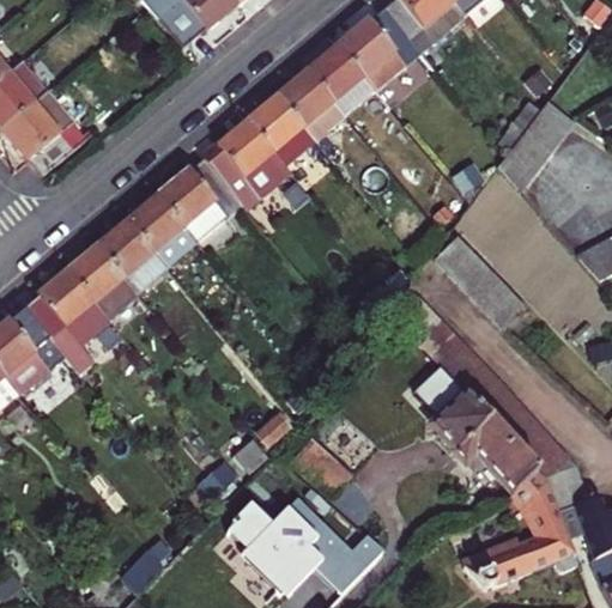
[(206,29),(207,30),(238,4),(235,0),(152,0),(147,5),(183,48),(206,29)]
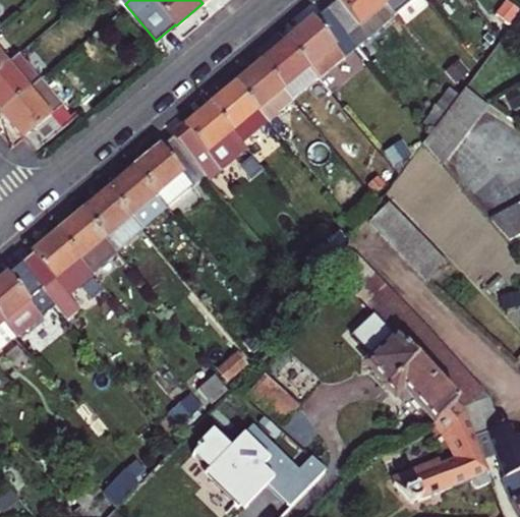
[(326,8),(356,45),(395,13),(384,0),(335,0),(326,8)]
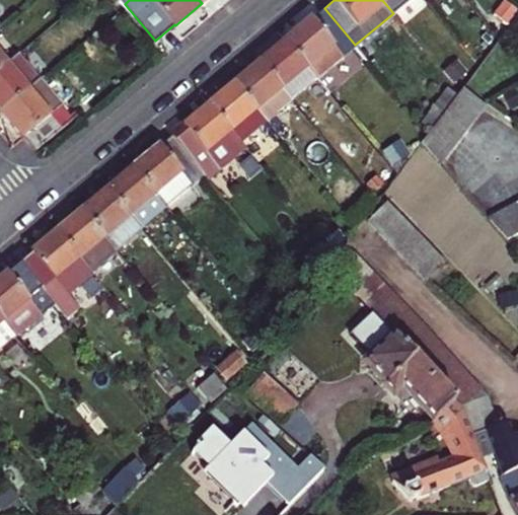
[(382,0),(393,13),(409,0),(382,0)]
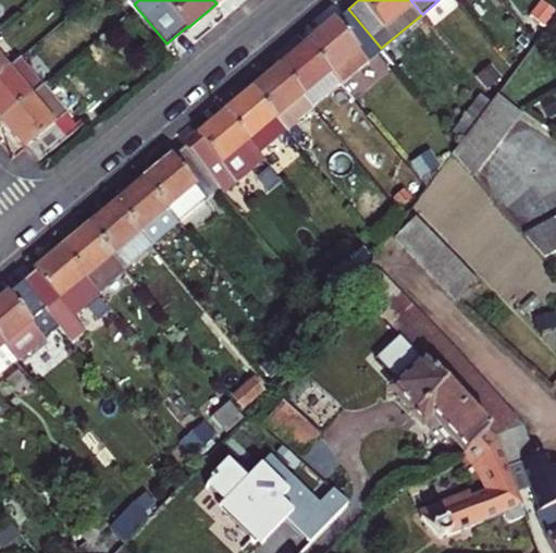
[(540,31),(555,11),(555,9),(544,0),(542,0),(526,20),(540,31)]
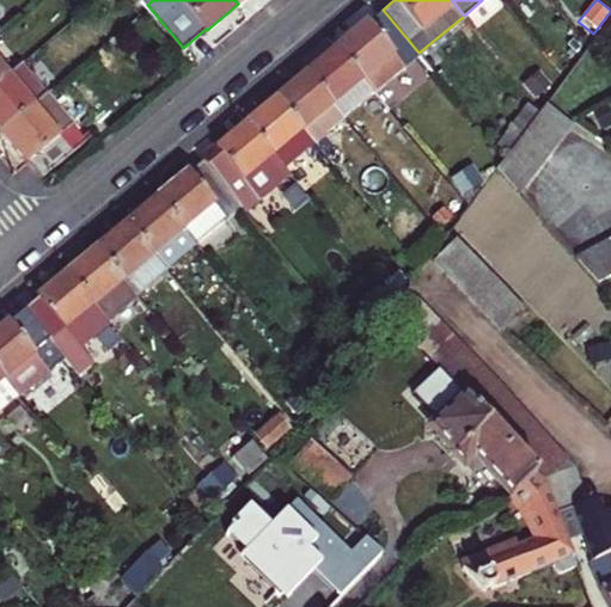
[(362,75),(374,91),(419,53),(383,10),(368,20),(367,19),(336,46),(362,75)]
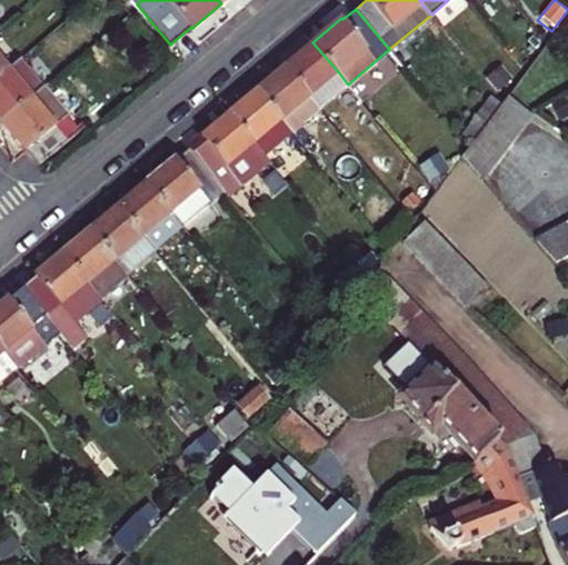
[(337,70),(312,42),(285,66),(309,95),(337,70)]
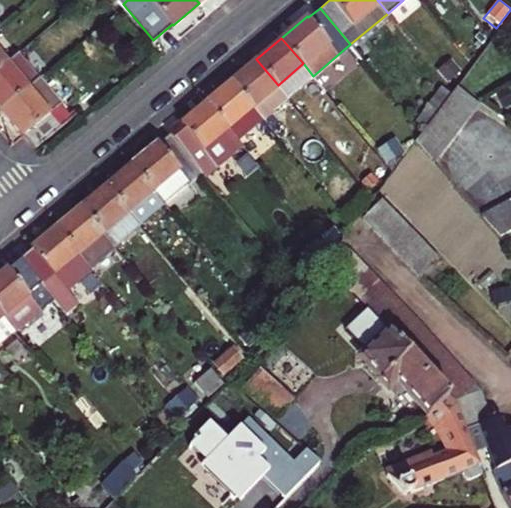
[(6,62),(0,67),(0,106),(2,108),(39,77),(18,52),(6,62)]
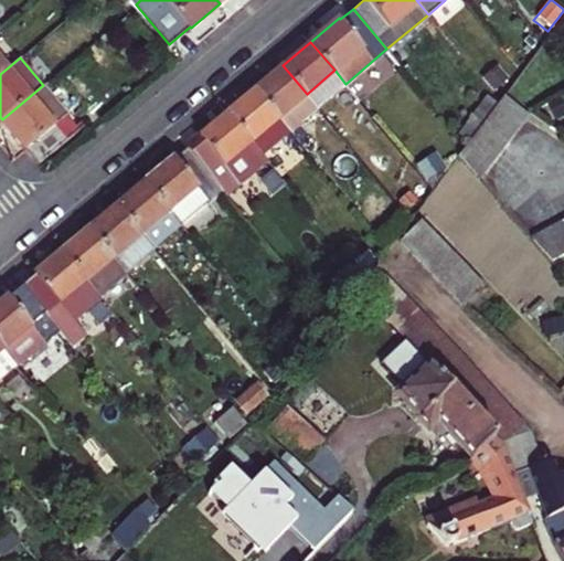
[(289,128),(290,130),(318,106),(307,94),(283,65),(255,88),(289,128)]
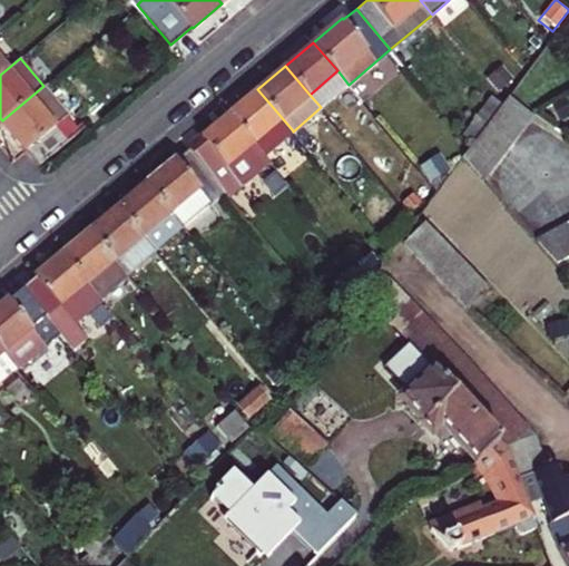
[(43,86),(2,120),(26,150),(28,148),(40,164),(80,130),(43,86)]
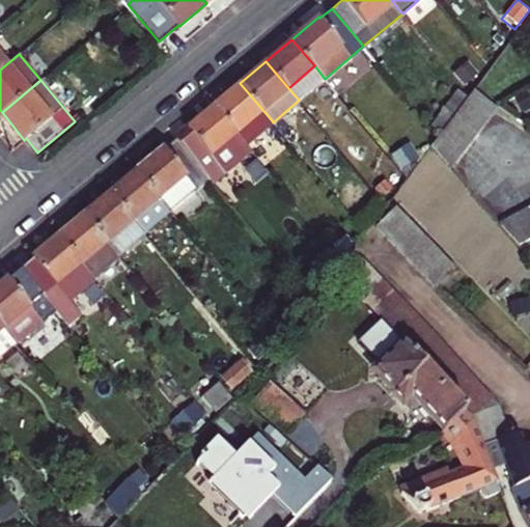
[(240,83),(214,105),(246,143),(272,120),(240,83)]
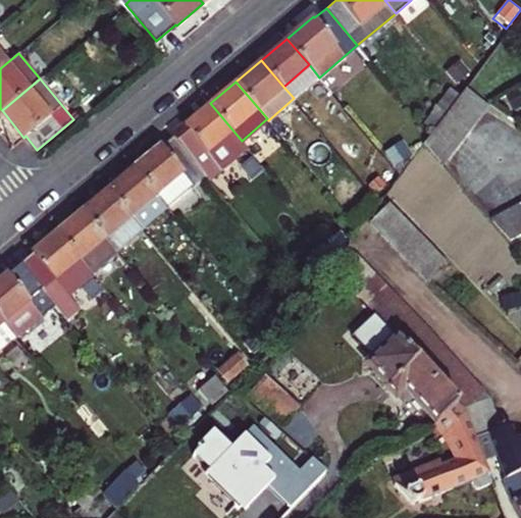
[(433,128),(457,97),(460,93),(450,85),(423,120),(433,128)]
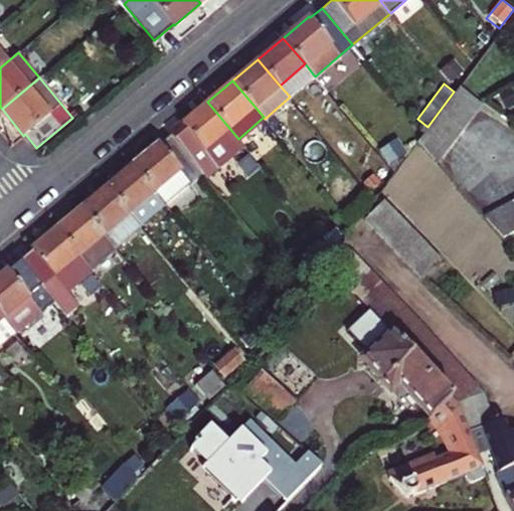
[(451,97),(473,113),(482,103),(460,84),(451,97)]
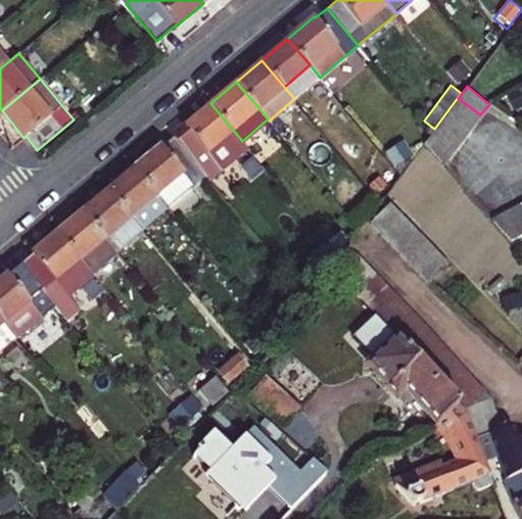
[(449,109),(472,126),(480,114),(458,98),(449,109)]
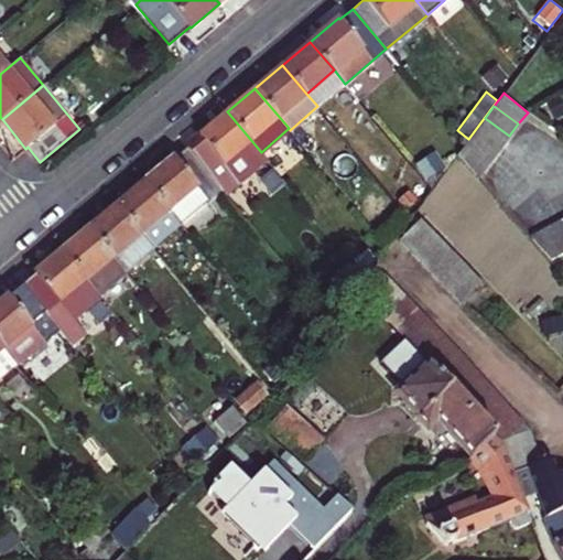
[(223,190),(226,192),(267,158),(261,152),(227,111),(198,135),(199,136),(186,147),(223,190)]
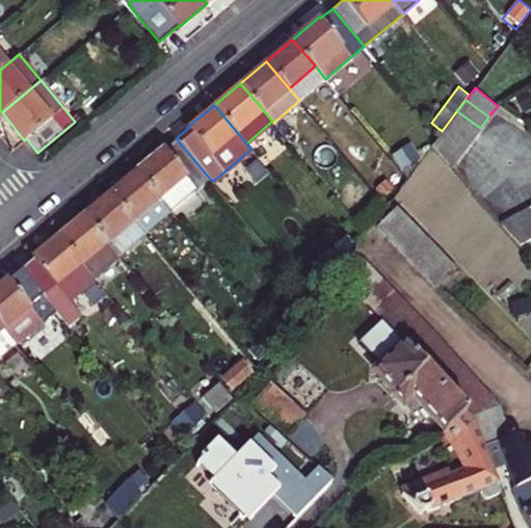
[(449,122),(472,139),(480,128),(457,111),(449,122)]
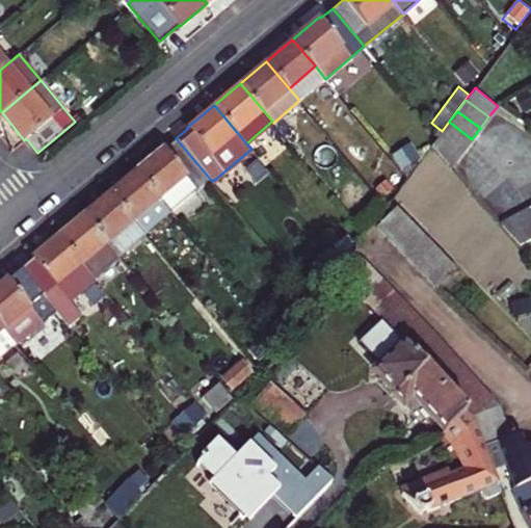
[(440,133),(462,151),(472,139),(449,122),(442,131),(440,133)]
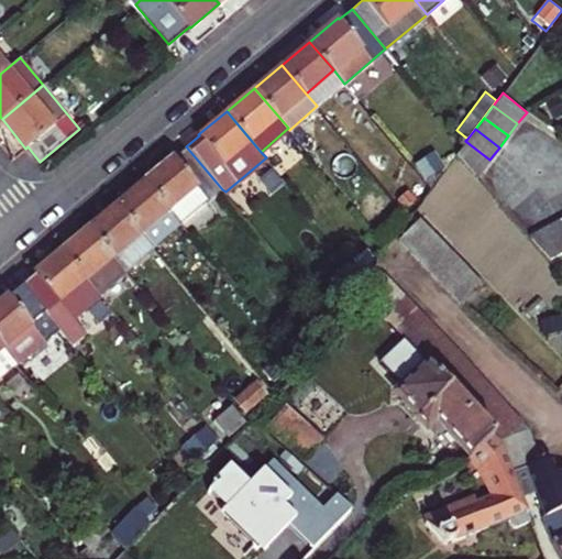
[(478,175),(489,160),(465,141),(464,143),(458,153),(478,175)]
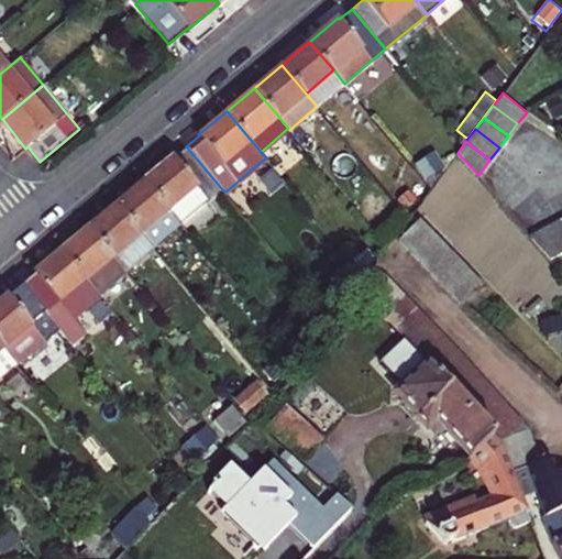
[(174,156),(173,156),(144,179),(179,221),(208,198),(210,200),(222,189),(186,146),(174,156)]
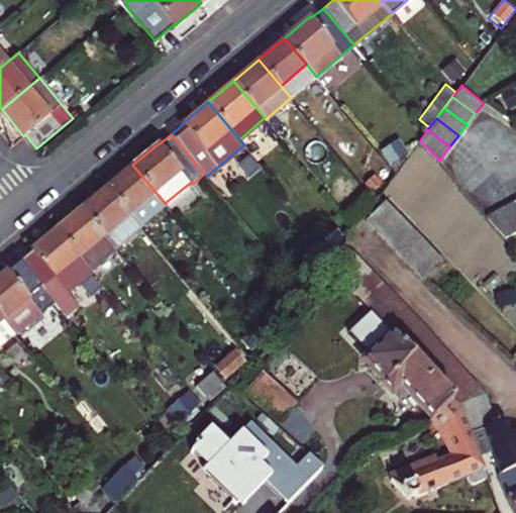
[(107,186),(139,224),(165,203),(132,165),(107,186)]
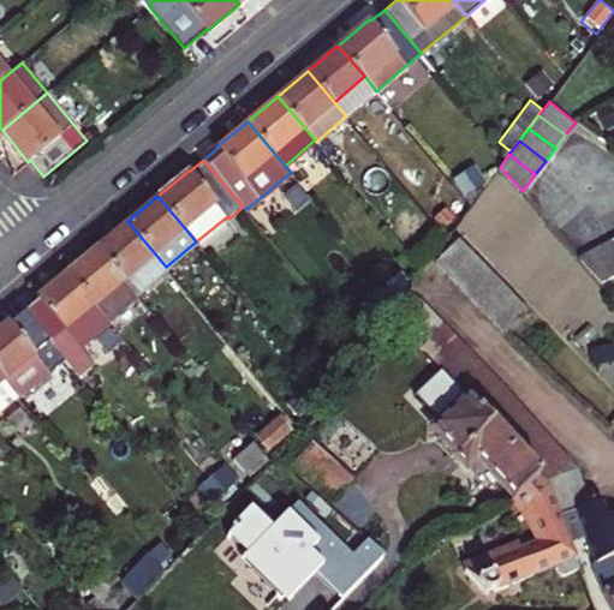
[(97,246),(138,294),(168,269),(166,267),(127,221),(97,246)]
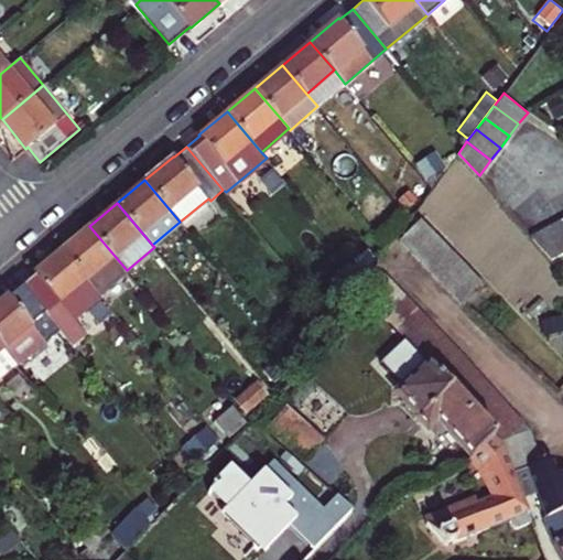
[(422,217),(400,237),(411,249),(432,228),(422,217)]
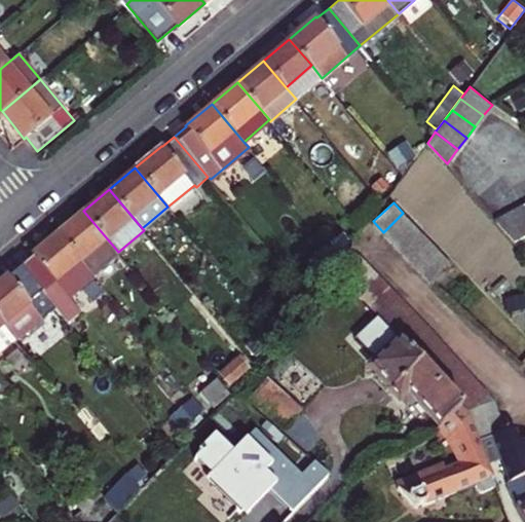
[(524,207),(522,202),(510,210),(524,234),(524,207)]
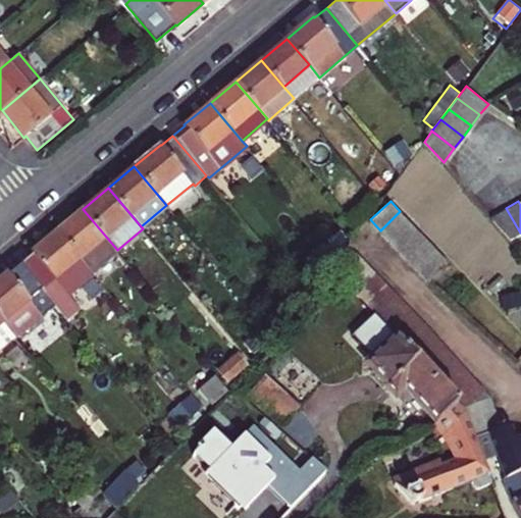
[(491,216),(510,238),(520,232),(506,208),(491,216)]
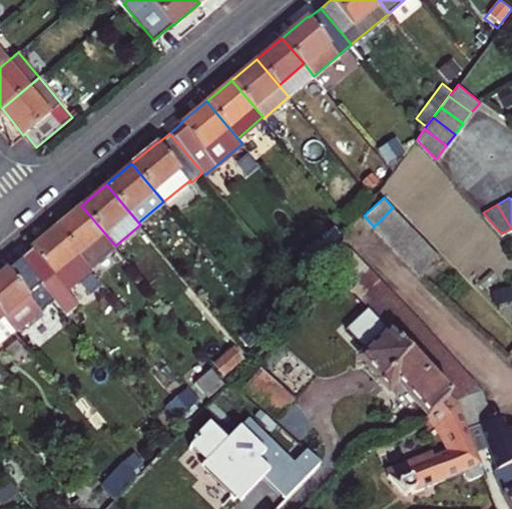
[(115,245),(81,205),(56,226),(89,267),(115,245)]
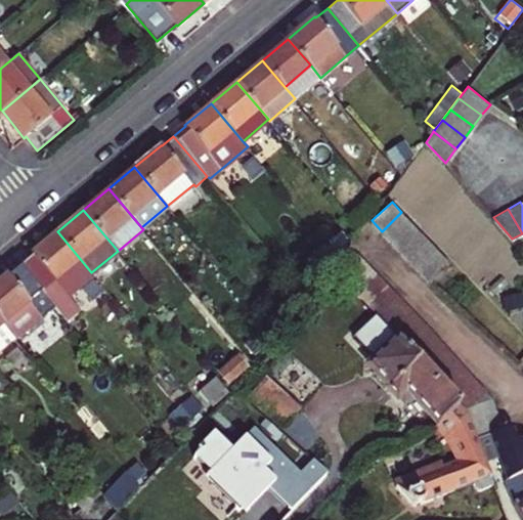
[(401,212),(382,231),(391,242),(411,222),(401,212)]
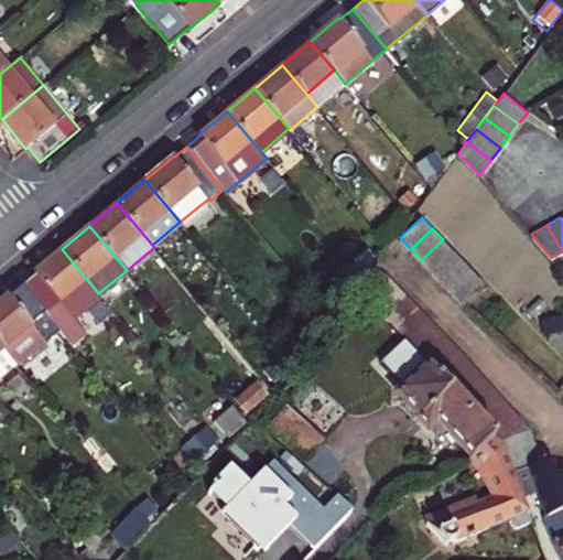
[(443,239),(421,260),(432,270),(453,250),(443,239)]
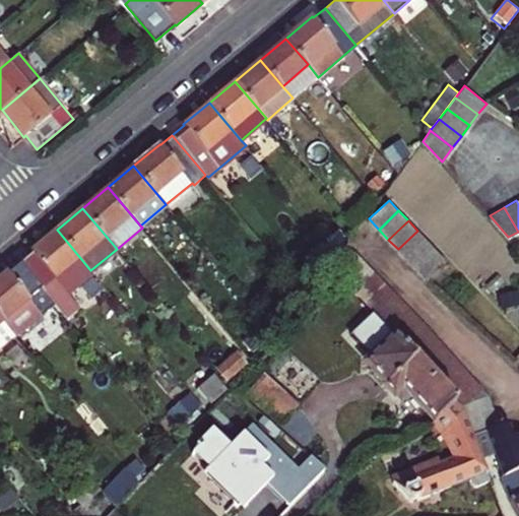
[(327,238),(334,247),(346,237),(339,228),(327,238)]
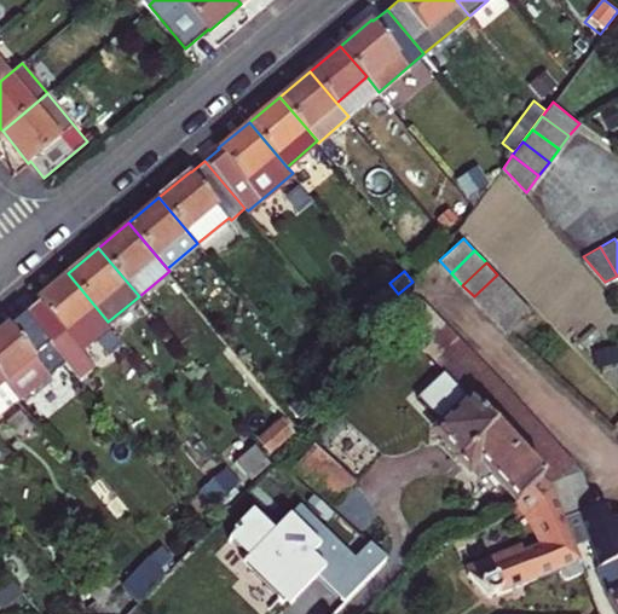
[(24,313),(65,361),(78,376),(96,361),(84,347),(110,324),(108,322),(68,273),(36,300),(39,301),(24,313)]
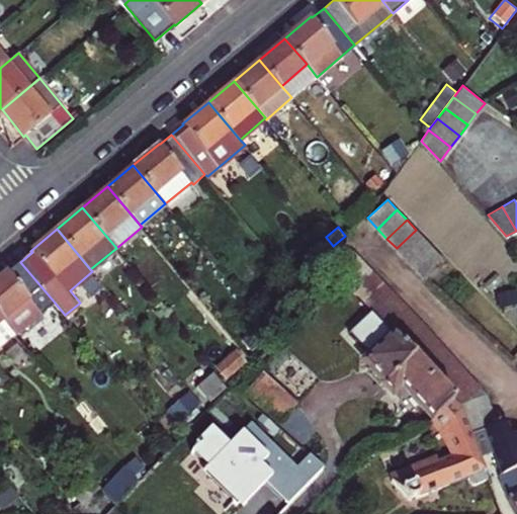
[(397,248),(406,258),(426,240),(416,230),(397,248)]
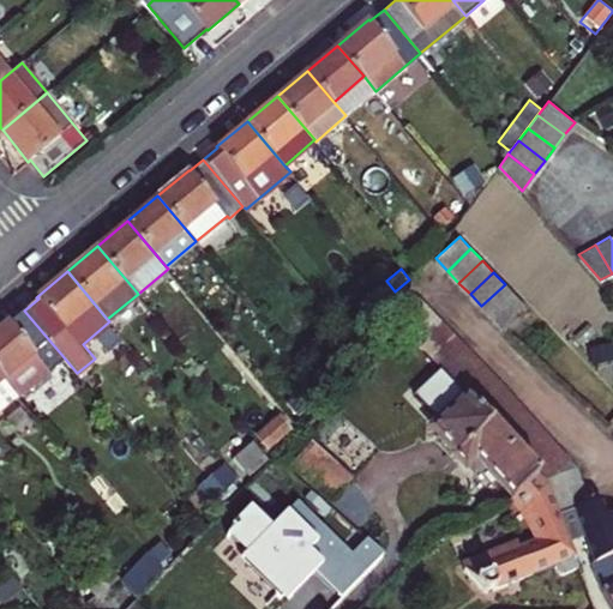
[(481,306),(493,318),(517,295),(505,284),(481,306)]
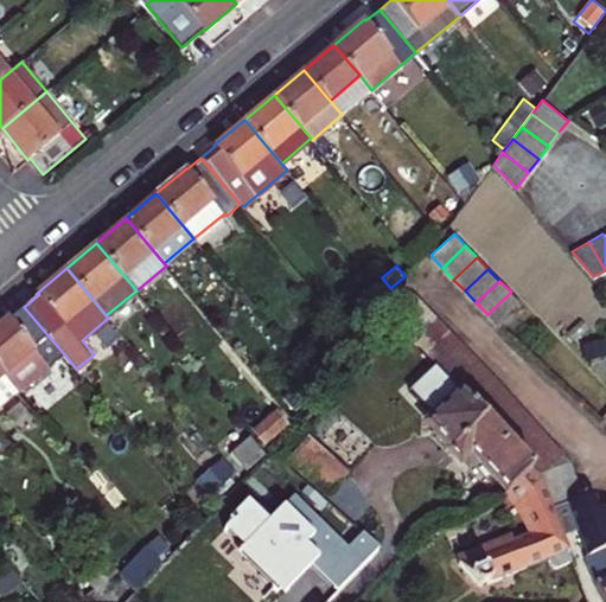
[(488,314),(499,326),(522,303),(511,292),(488,314)]
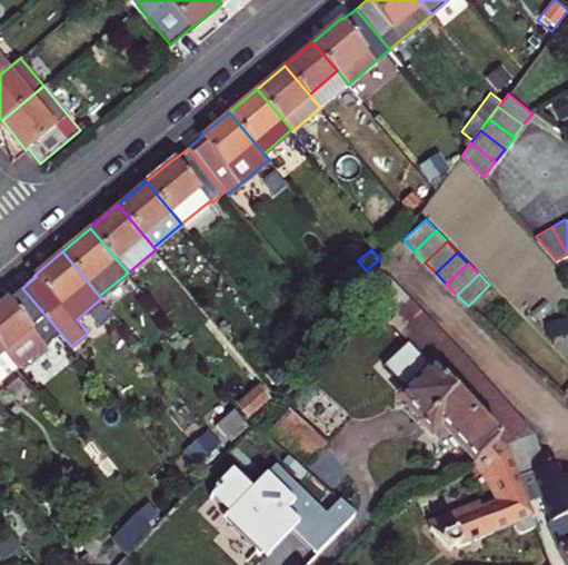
[(400,287),(378,308),(389,320),(411,298),(400,287)]
